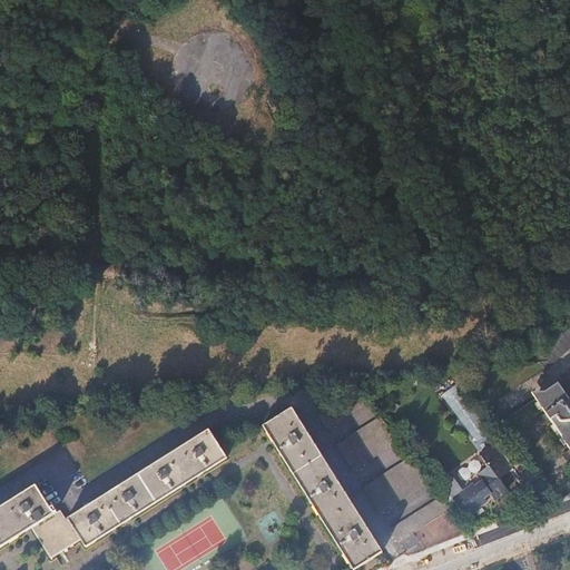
[(569,326),(562,334),(531,362),(524,365),(483,394),(491,408),(543,372),(569,349),(569,326)]
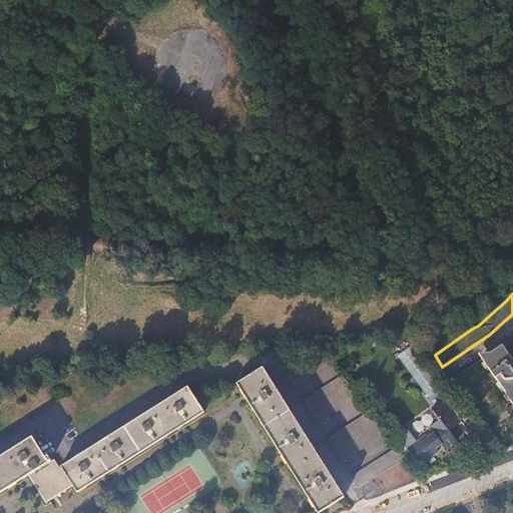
[(512,337),(493,351),(478,352),(484,362),(482,363),(486,369),(488,368),(490,370),(512,405),(512,358),(511,356),(512,354),(512,337)]
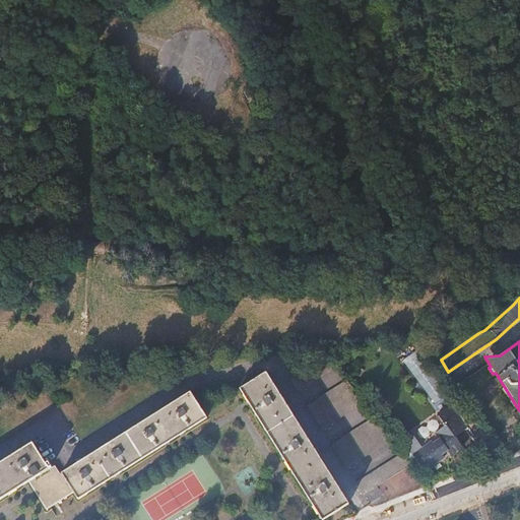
[(322,519),(323,519),(349,504),(268,377),(243,393),(322,519)]
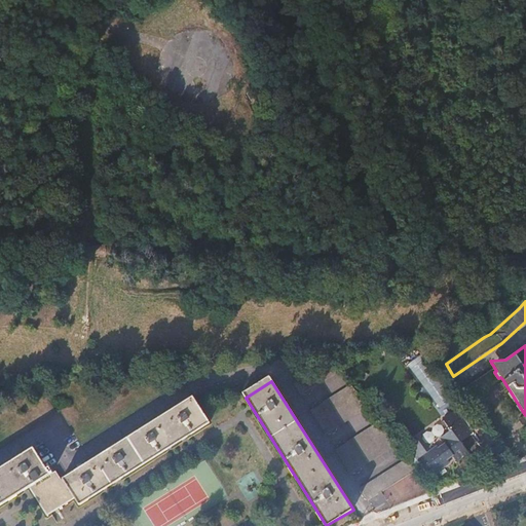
[(327,435),(367,408),(350,383),(310,410),(327,435)]
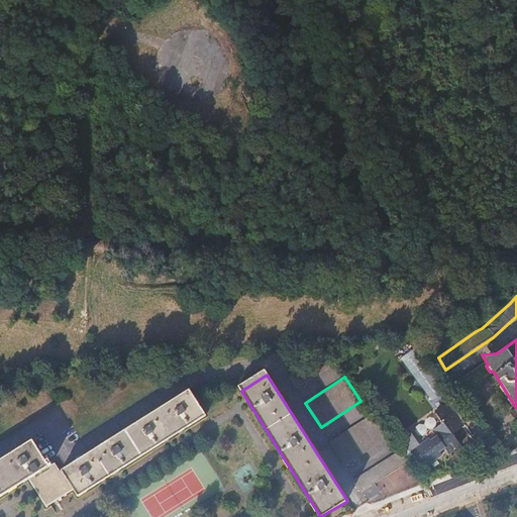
[(200,416),(185,391),(58,471),(52,462),(44,467),(28,441),(0,459),(0,494),(19,483),(24,479),(40,504),(68,488),(74,496),(200,416)]
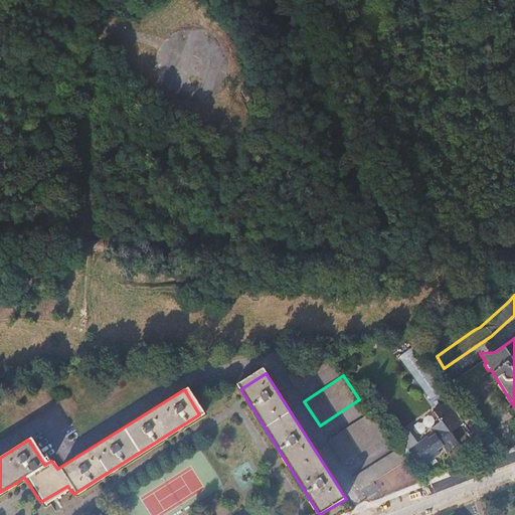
[(459,423),(445,400),(433,408),(440,419),(428,426),(432,433),(425,437),(423,433),(414,440),(405,425),(396,432),(416,464),(436,451),(434,448),(440,444),(444,450),(455,443),(448,431),(459,423)]
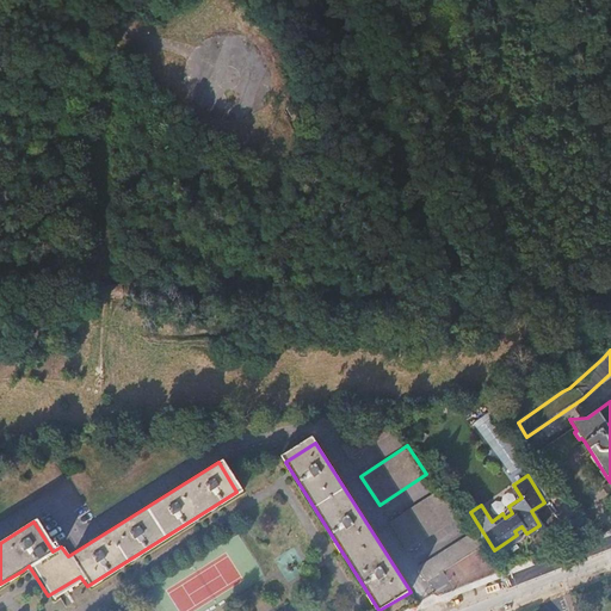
[(460,516),(442,489),(390,523),(408,549),(460,516)]
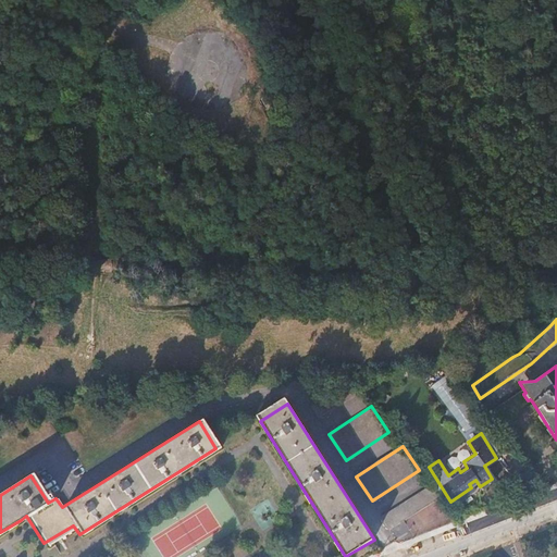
[(390,529),(438,497),(431,485),(382,517),(390,529)]
